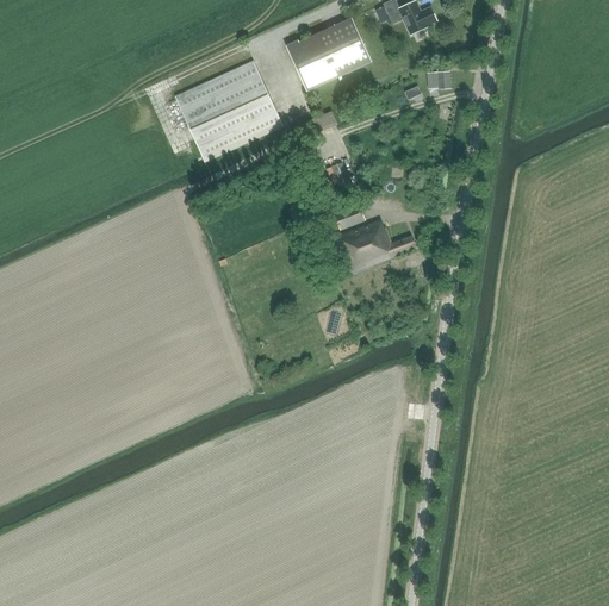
[(427,23),(436,18),(429,4),(420,8),(416,0),(410,0),(398,6),(396,0),(385,0),(383,1),(391,22),(402,17),(409,32),(427,24),(427,23)]
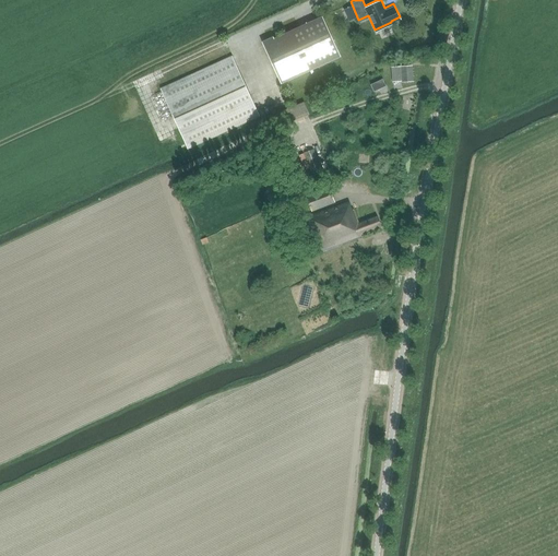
[(262,42),(280,81),(340,54),(321,14),(262,42)]
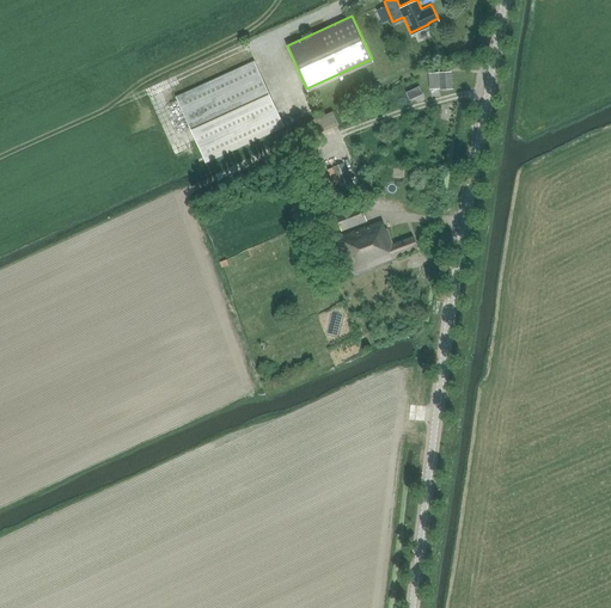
[(176,96),(203,158),(282,122),(254,60),(176,96)]
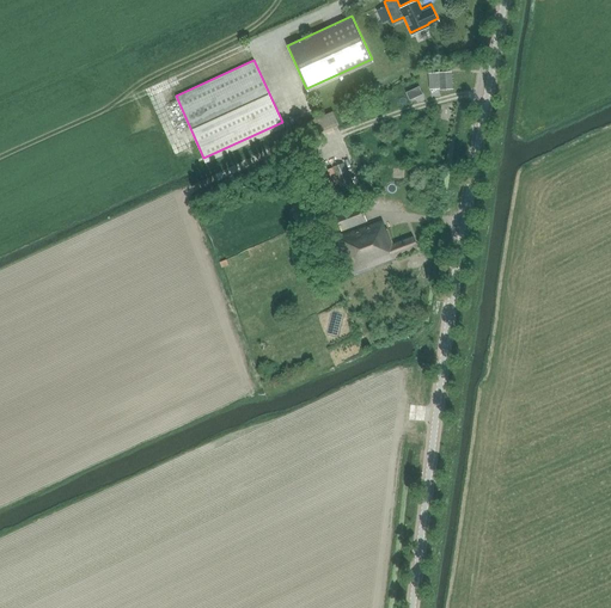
[(432,87),(439,86),(452,86),(451,68),(448,68),(448,65),(438,66),(438,69),(431,71),(432,87)]
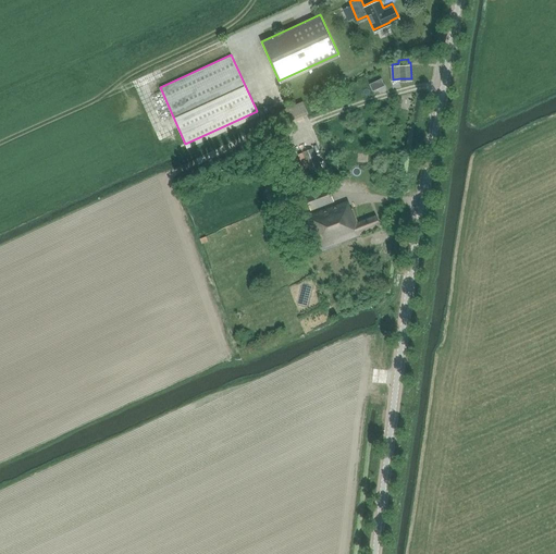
[(280,108),(285,121),(307,112),(301,99),(280,108)]
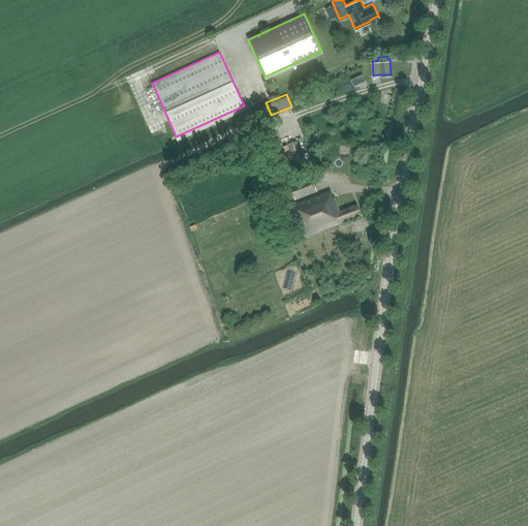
[(294,162),(304,158),(294,137),(286,141),(294,162)]
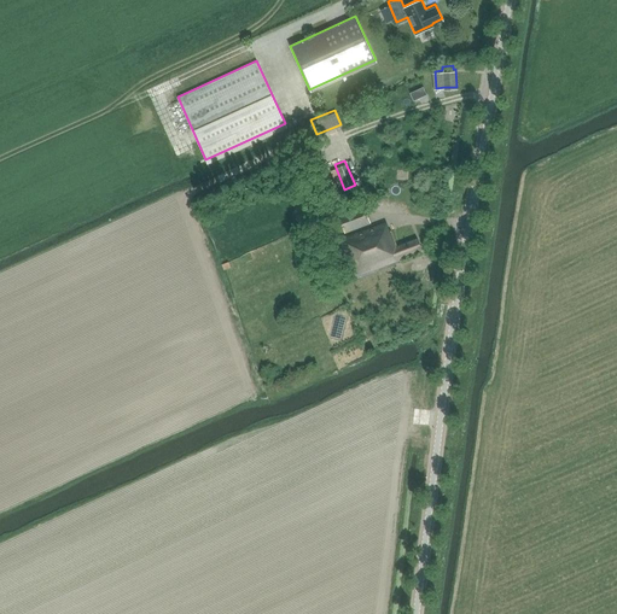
[(333,192),(329,180),(320,183),(325,196),(333,192)]
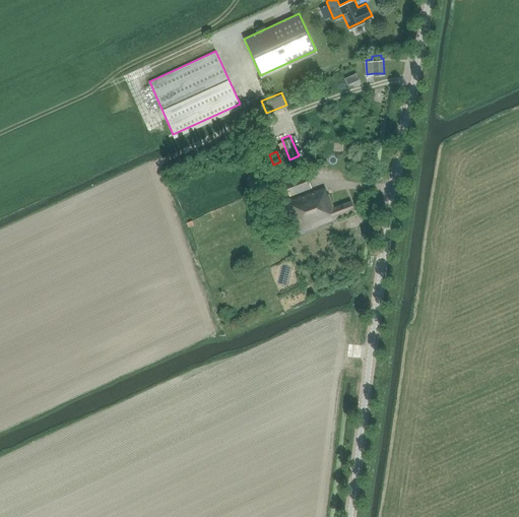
[(290,193),(312,185),(306,171),(284,180),(290,193)]
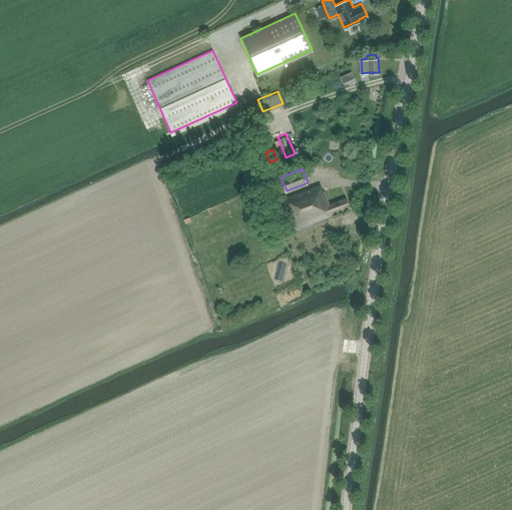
[(329,201),(325,189),(323,189),(320,181),(280,197),(293,230),(313,222),(334,214),(333,212),(350,206),(346,195),(329,201)]
